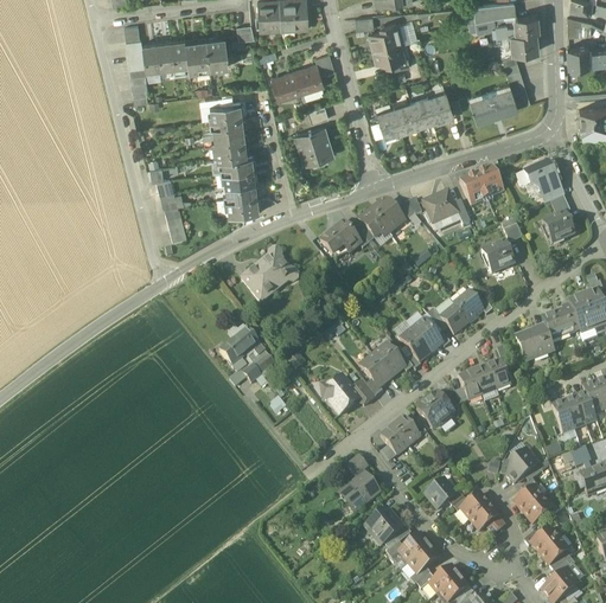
[(285,0),(285,1),(278,1),(279,25),(293,24),(293,26),(306,26),(304,0),(292,0),(285,0)]
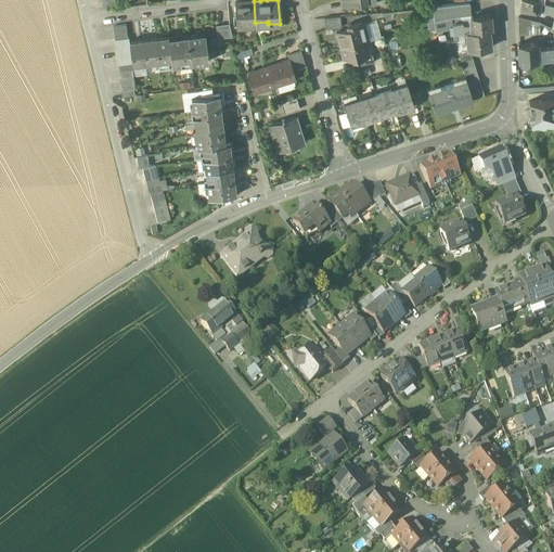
[(468,0),(432,3),(433,17),(456,13),(460,12),(469,11),(468,0)]
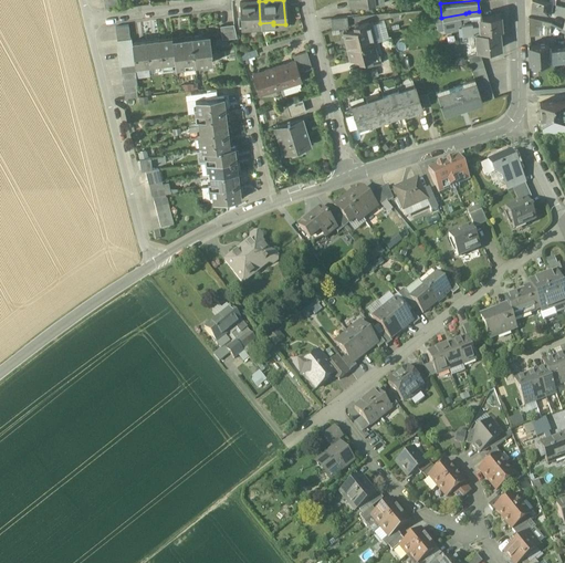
[(530,0),(529,8),(548,11),(550,1),(547,1),(547,0),(530,0)]
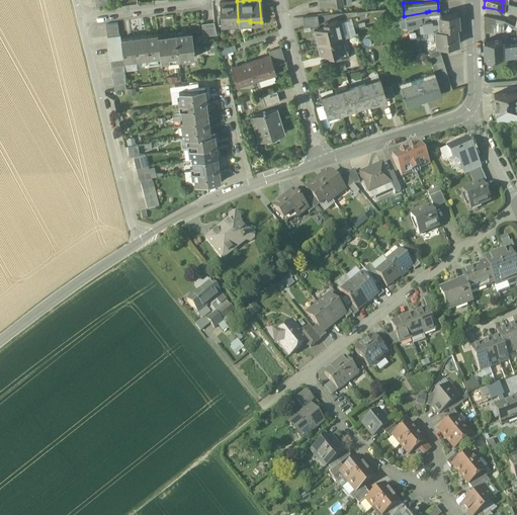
[(516,0),(516,4),(508,2),(507,9),(516,12),(516,0)]
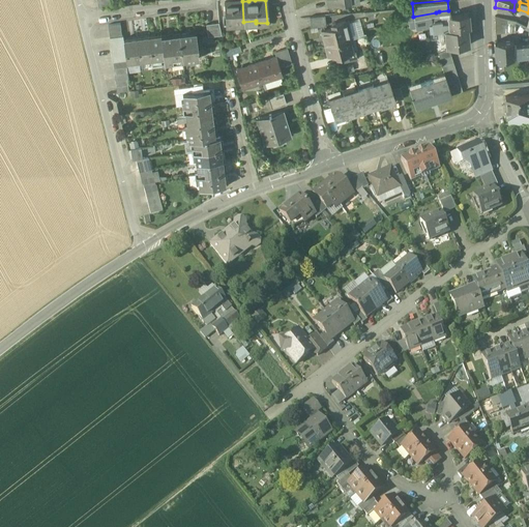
[(242,1),(224,2),(225,25),(234,24),(233,22),(243,22),(242,1)]
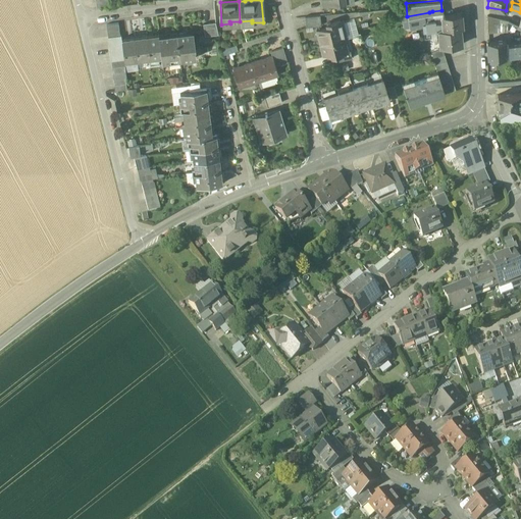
[(432,11),(429,12),(430,18),(434,18),(434,20),(441,19),(441,12),(441,10),(432,11)]
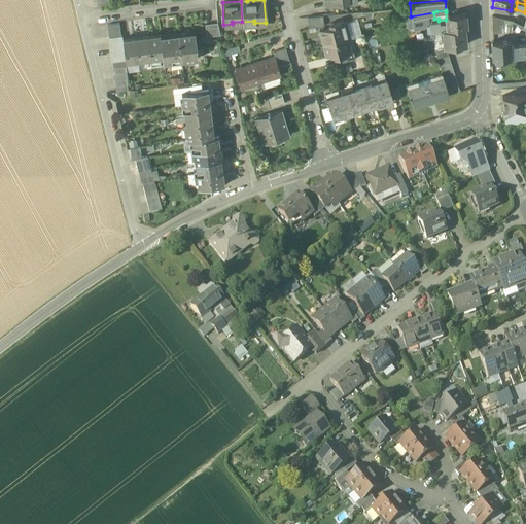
[(446,12),(446,20),(447,27),(463,25),(465,25),(464,11),(446,12)]
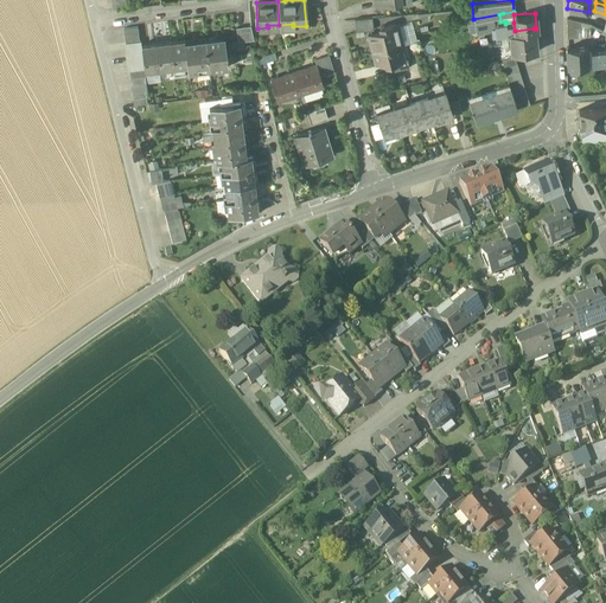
[(371,14),(353,17),(355,29),(372,26),(371,14)]
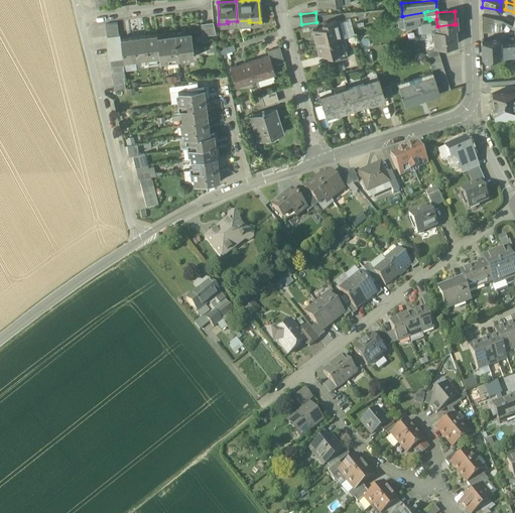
[(424,12),(402,16),(404,25),(410,24),(409,22),(419,20),(419,19),(425,18),(424,12)]
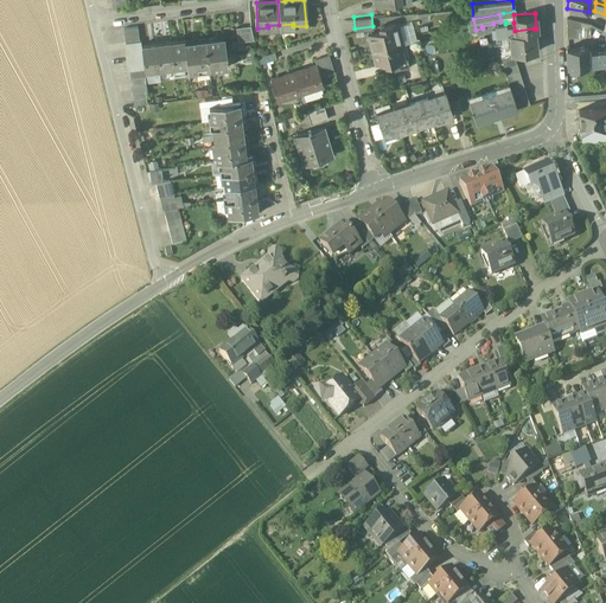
[(591,21),(567,15),(566,15),(566,36),(591,34),(591,21)]
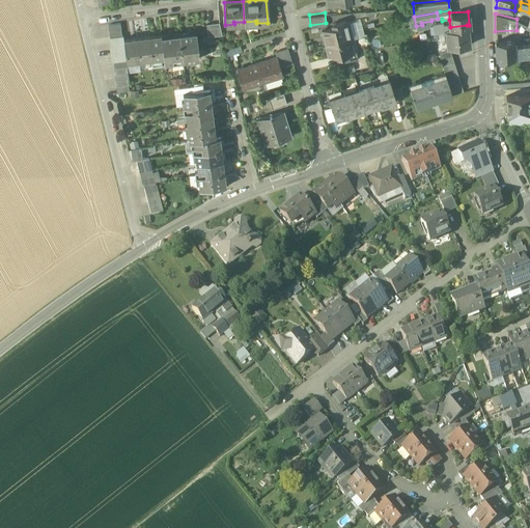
[(332,25),(322,27),(326,43),(349,37),(350,36),(344,18),(336,20),(335,19),(332,20),(331,21),(332,25)]
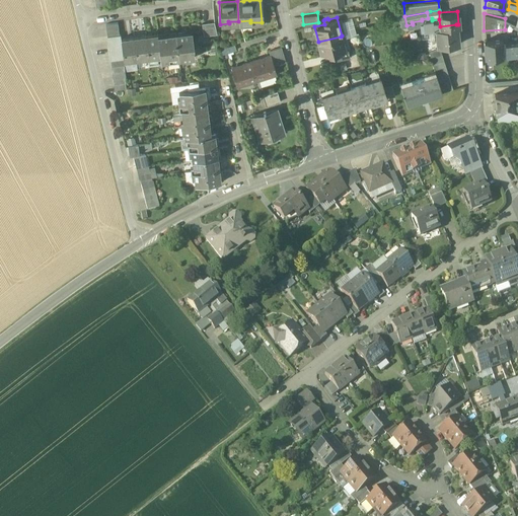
[(428,18),(422,19),(422,20),(423,27),(426,27),(433,27),(440,26),(439,19),(432,20),(432,18),(428,18)]
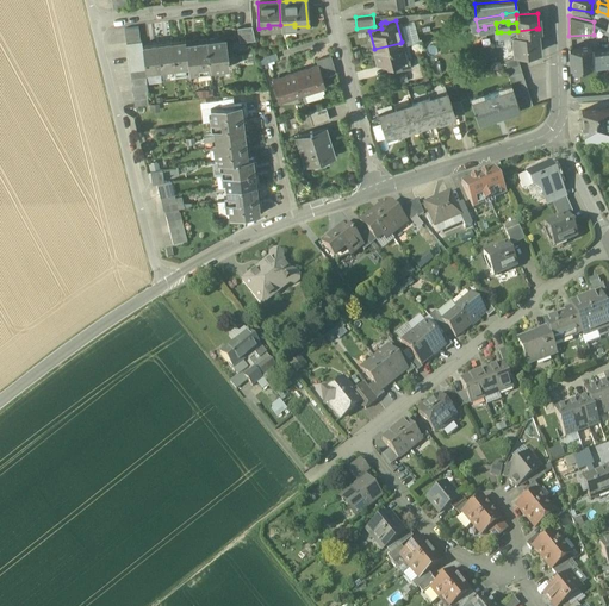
[(250,23),(236,25),(238,39),(254,37),(250,23)]
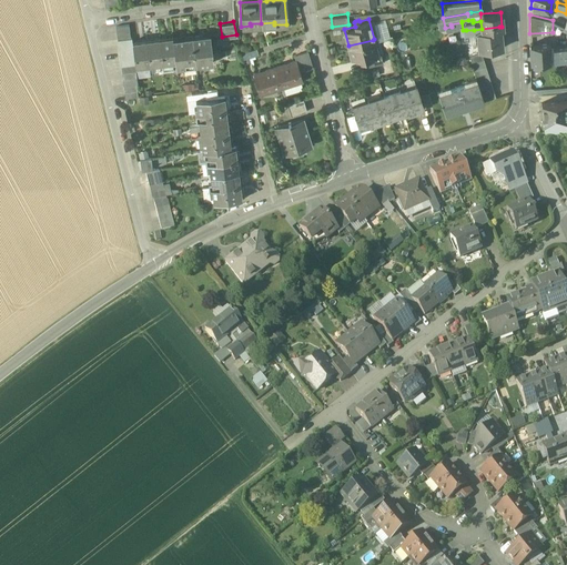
[(482,29),(474,30),(475,40),(477,40),(478,48),(502,46),(499,27),(482,29)]
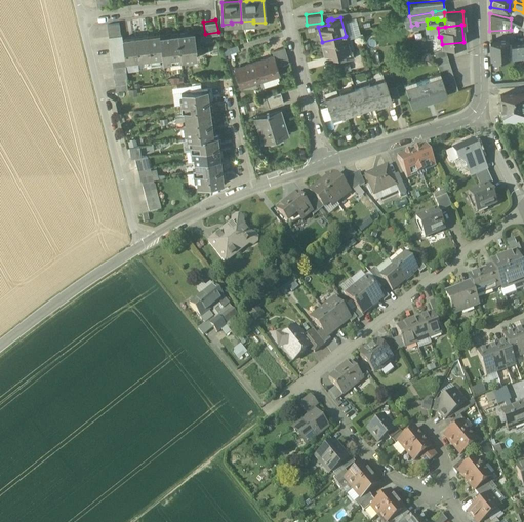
[(193,29),(175,31),(179,57),(197,55),(196,49),(197,48),(197,45),(195,46),(193,29)]
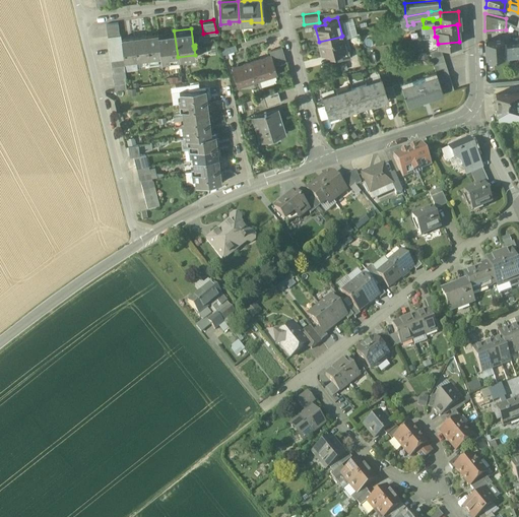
[(174,30),(156,33),(159,54),(160,59),(178,57),(174,30)]
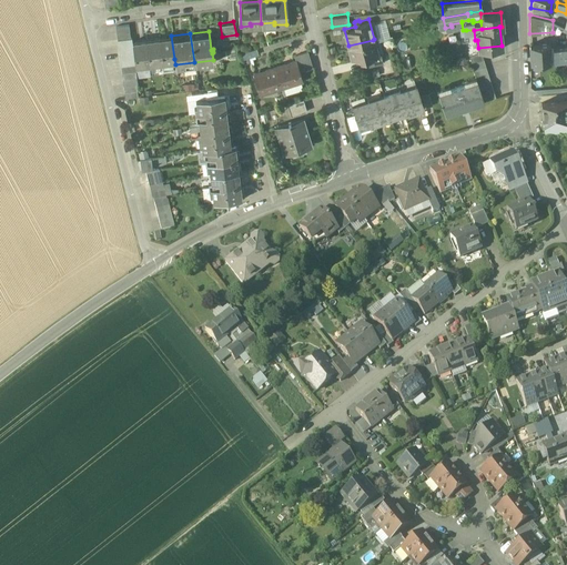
[(171,34),(158,36),(161,60),(174,59),(171,36),(171,34)]
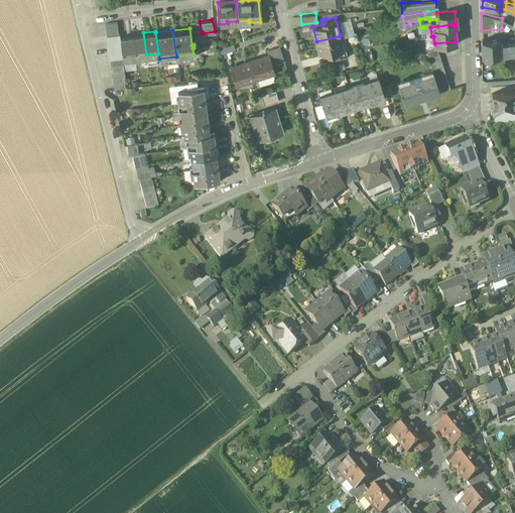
[(143,32),(131,34),(134,56),(146,54),(143,32)]
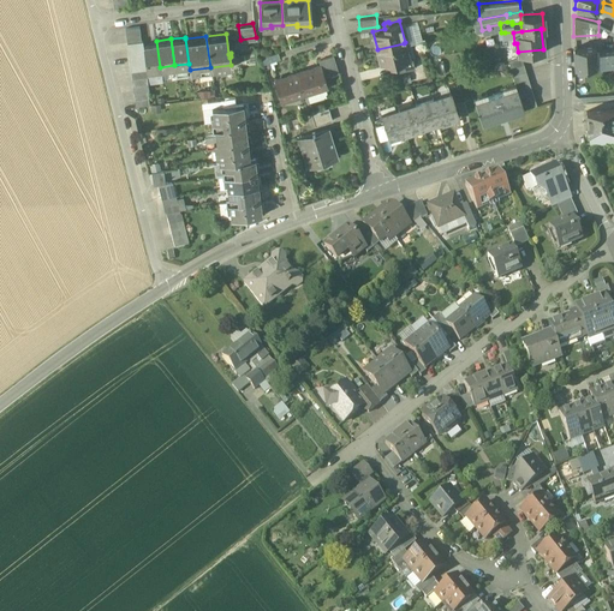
[(156,41),(142,42),(142,45),(143,52),(144,59),(145,66),(145,69),(160,67),(156,41)]
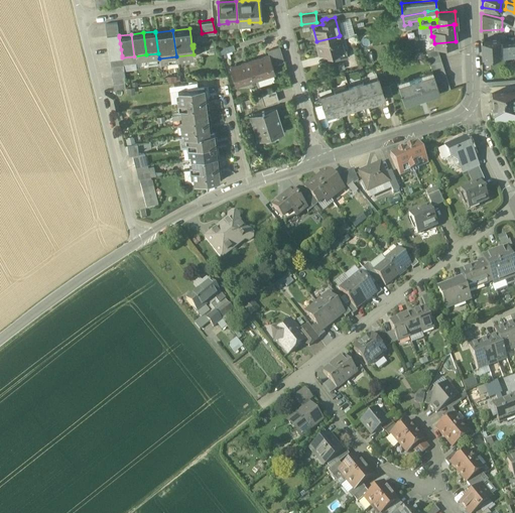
[(339,36),(316,41),(318,51),(323,50),(324,53),(332,51),(342,48),(341,48),(339,36)]
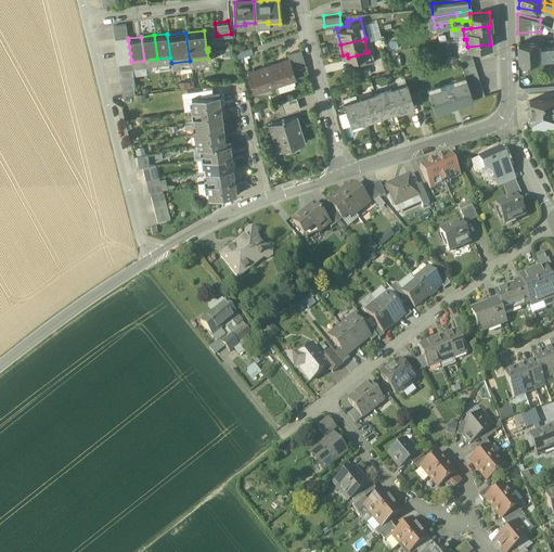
[(553,43),(539,46),(538,40),(517,41),(518,59),(539,58),(553,55),(553,43)]
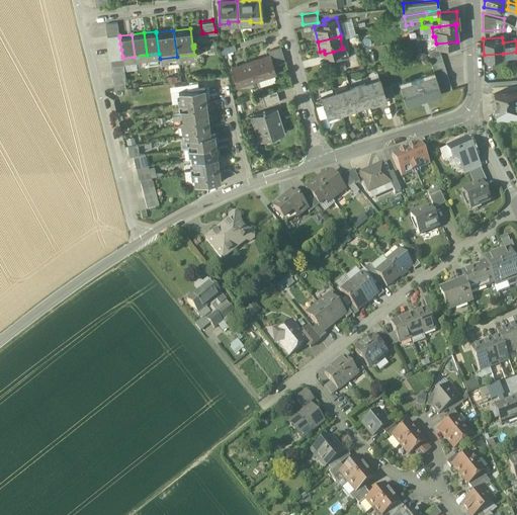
[(231,43),(220,47),(222,52),(233,49),(231,43)]
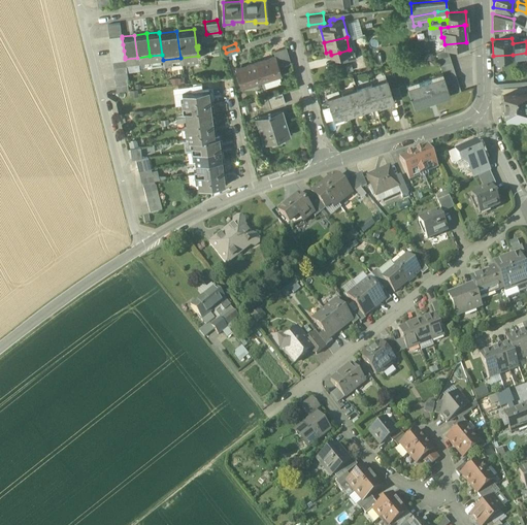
[(285,45),(272,48),(274,54),(277,63),(290,60),(285,45)]
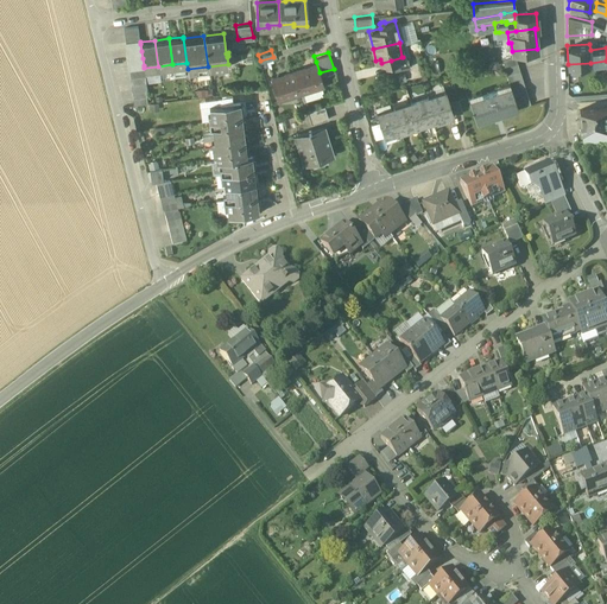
[(514,53),(501,57),(504,65),(517,61),(514,53)]
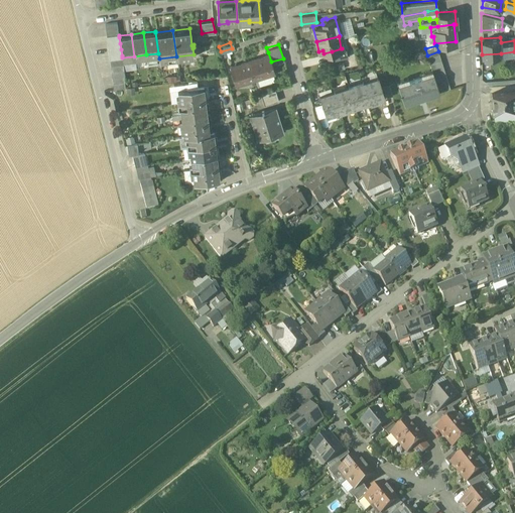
[(342,48),(332,51),(334,58),(347,54),(345,47),(341,48),(342,48)]
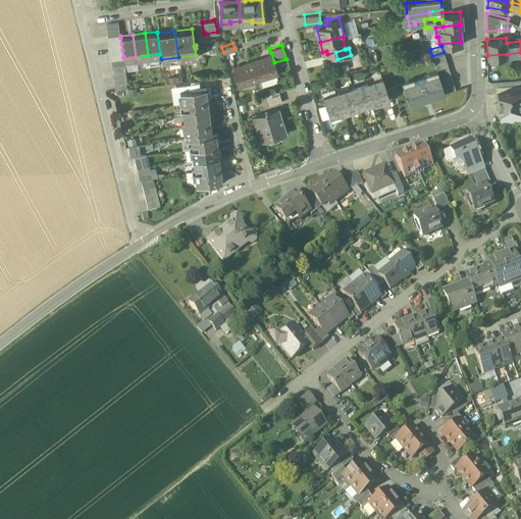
[(444,52),(432,56),(434,61),(446,58),(444,52)]
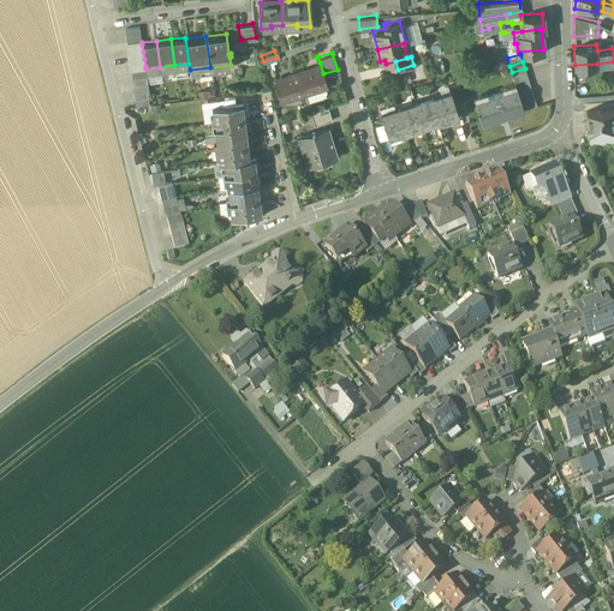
[(320,63),(297,70),(304,91),(327,84),(323,73),(320,63)]
